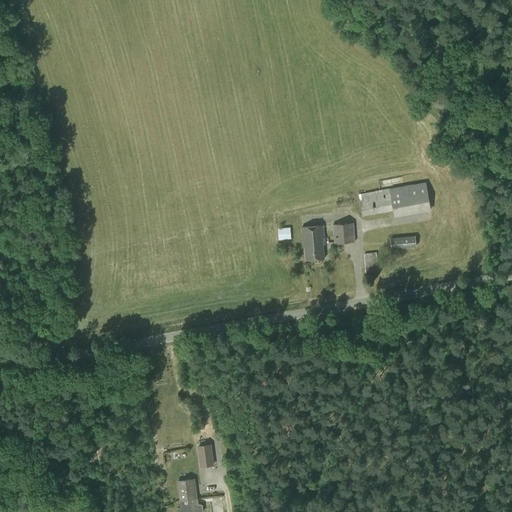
[(394,214),(430,207),(426,182),(358,194),(362,216),(393,210),(394,214)]
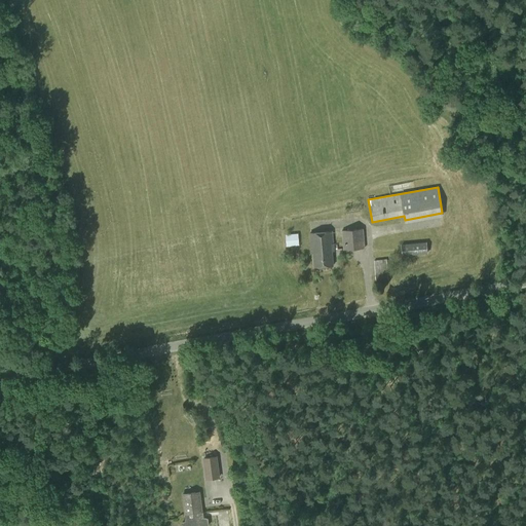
[(343,250),(364,248),(363,229),(342,230),(343,250)]
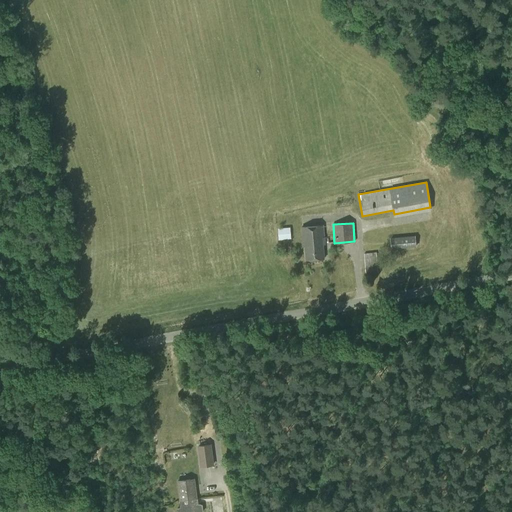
[(325,258),(323,244),(326,244),(324,225),(302,227),(304,246),(306,245),(307,259),(325,258)]
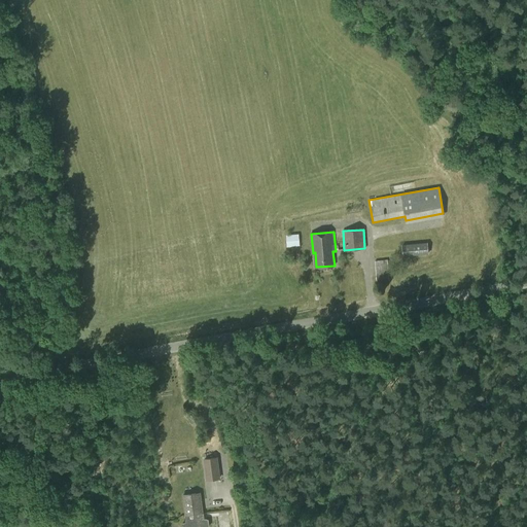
[(299,236),(286,237),(286,238),(287,247),(299,246),(299,236)]
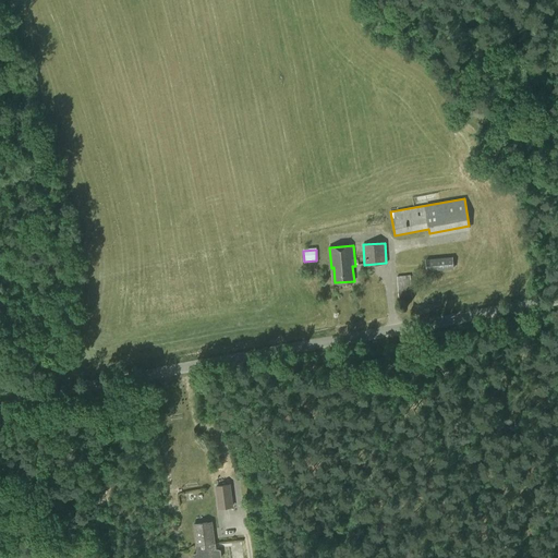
[(427,270),(453,268),(452,257),(426,259),(427,270)]
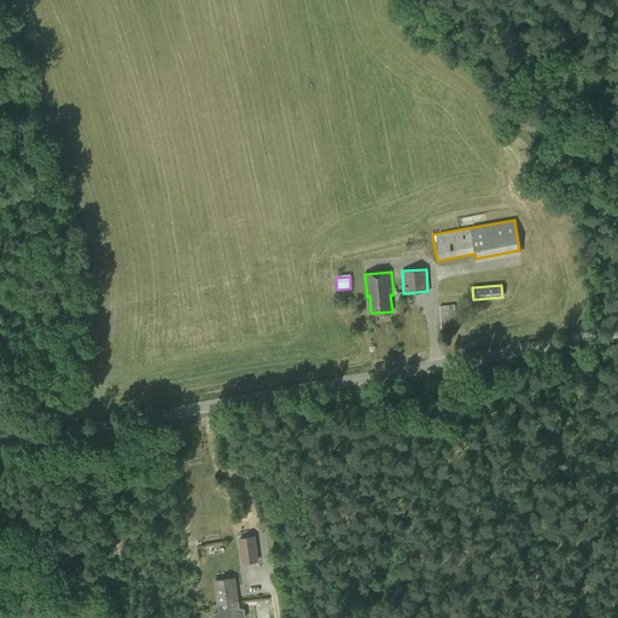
[(442,330),(456,328),(454,304),(439,305),(442,330)]
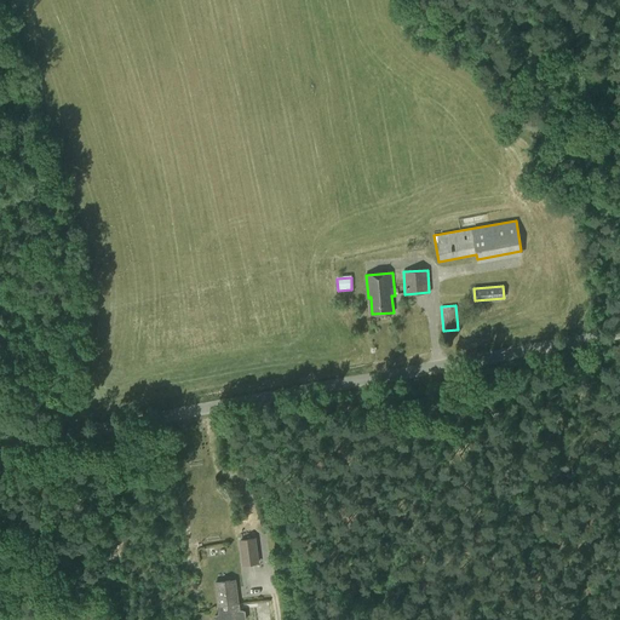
[(254,538),(240,540),(244,563),(258,562),(254,538)]
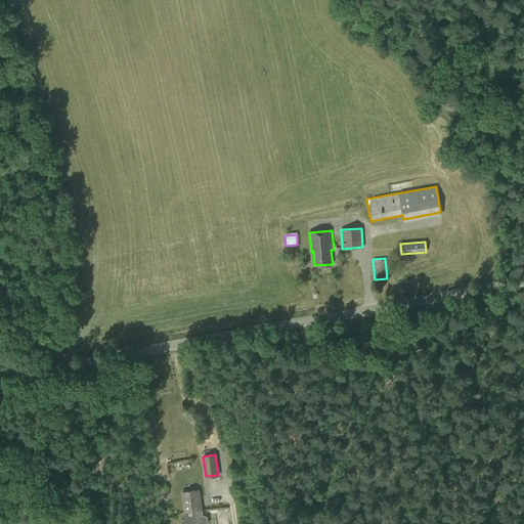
[(198,490),(181,492),(182,492),(184,511),(185,511),(186,520),(181,520),(181,523),(207,523),(208,523),(207,517),(205,516),(202,516),(202,509),(201,509),(198,490)]
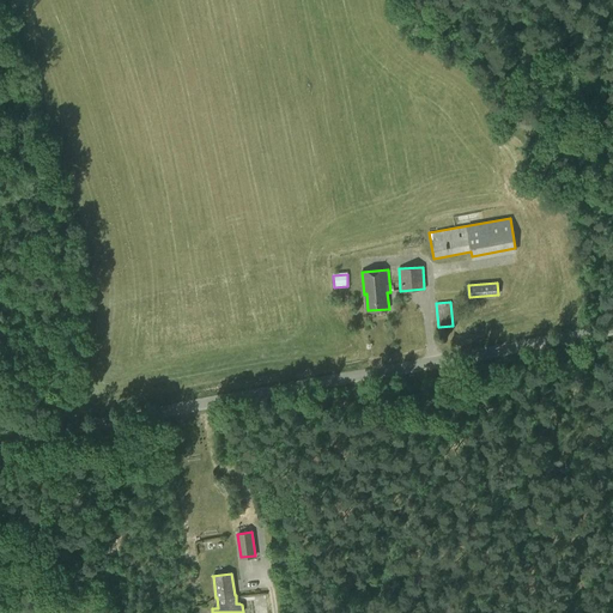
All buildings are outlined.
